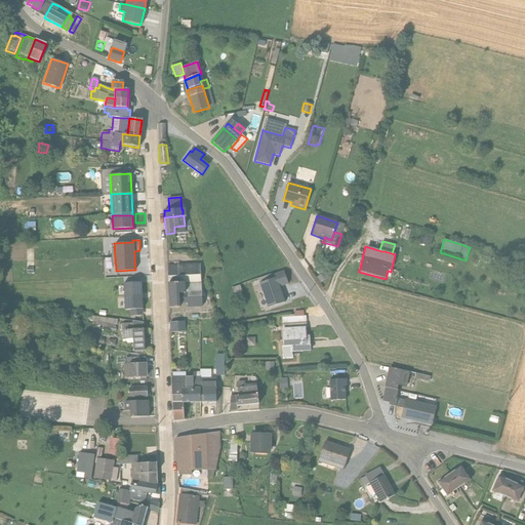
[(178,294),(179,304),(187,304),(188,308),(202,307),(201,283),(200,264),(167,265),(168,283),(185,283),(185,293),(178,294)]
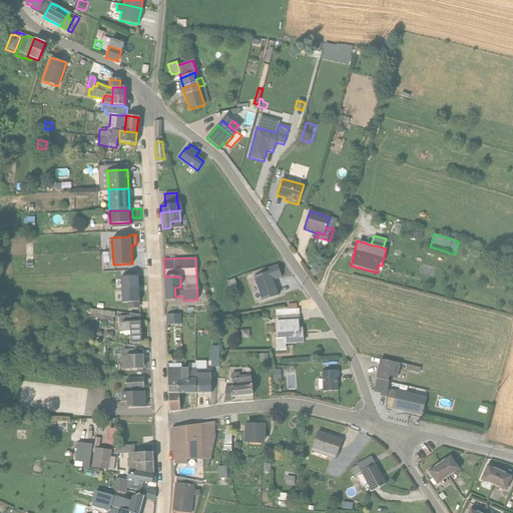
[(266,272),(252,277),(257,287),(262,301),(265,301),(275,297),(279,296),(274,281),(283,278),(278,265),(265,269),(266,272)]
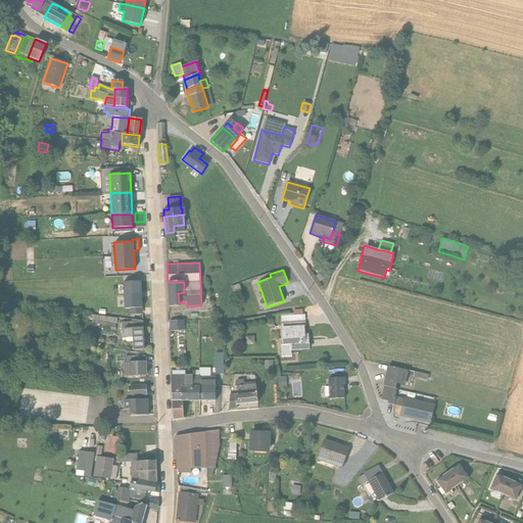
[(141,281),(123,282),(124,308),(131,308),(131,315),(142,314),(141,281)]
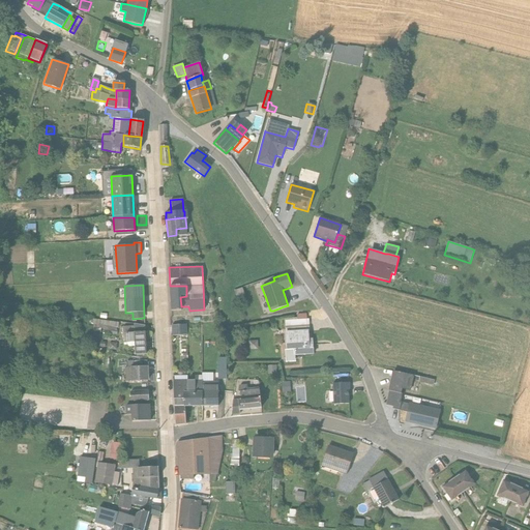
[(186,286),(170,286),(171,311),(181,311),(181,306),(180,297),(186,296),(186,286)]
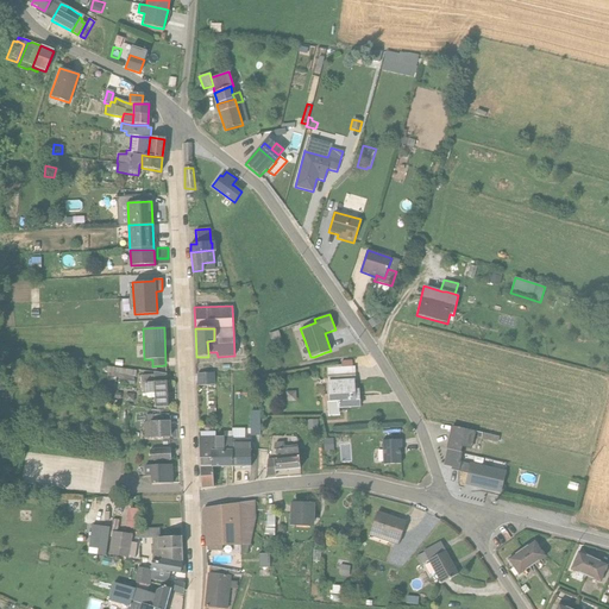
[(118,377),(120,368),(108,365),(107,365),(106,366),(102,365),(101,370),(106,371),(107,371),(106,375),(106,376),(108,376),(106,384),(113,385),(115,376),(118,377)]
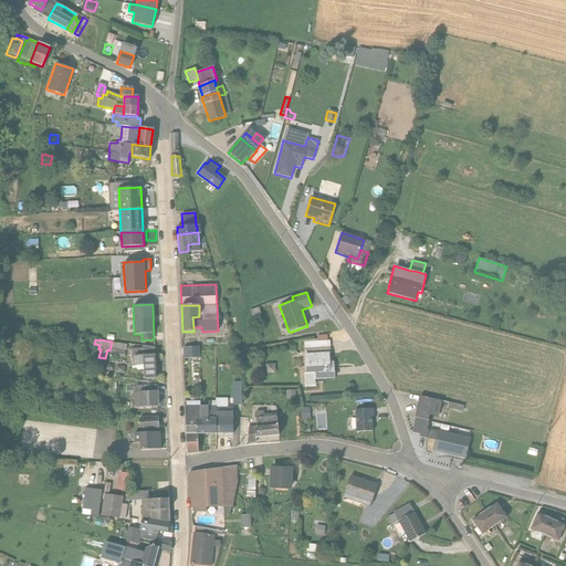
[(112,342),(109,350),(108,356),(124,358),(125,349),(126,349),(127,344),(112,342)]
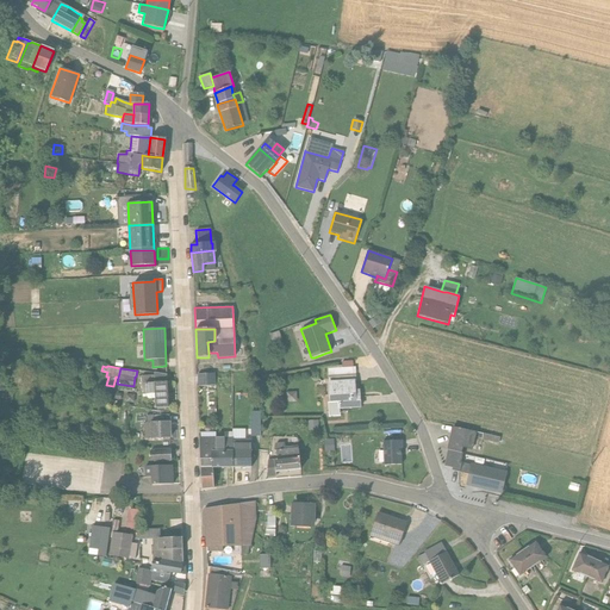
[(145,384),(167,383),(166,375),(154,373),(154,375),(141,377),(141,384),(142,394),(142,399),(155,398),(155,394),(145,394),(145,384)]
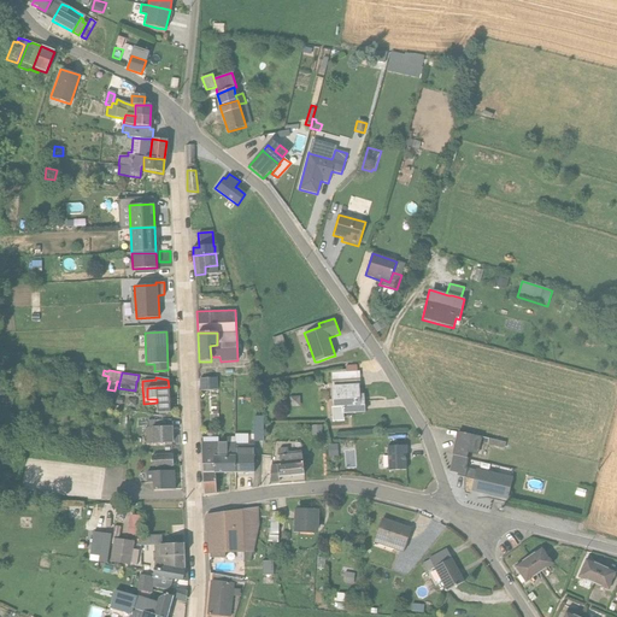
[(217,377),(199,378),(199,392),(217,391),(217,377)]
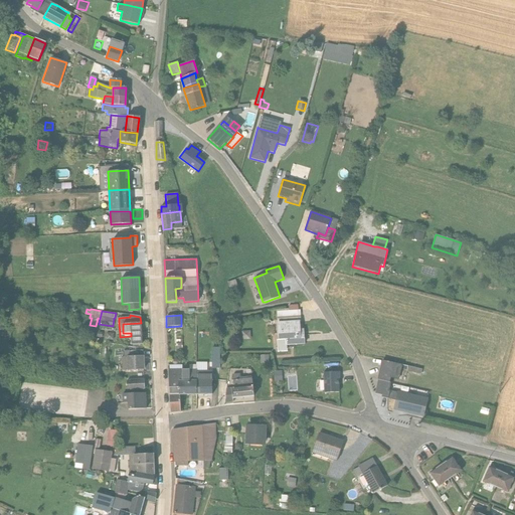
[(285,340),(286,346),(305,345),(303,329),(300,329),(299,321),(277,322),(278,340),(285,340)]
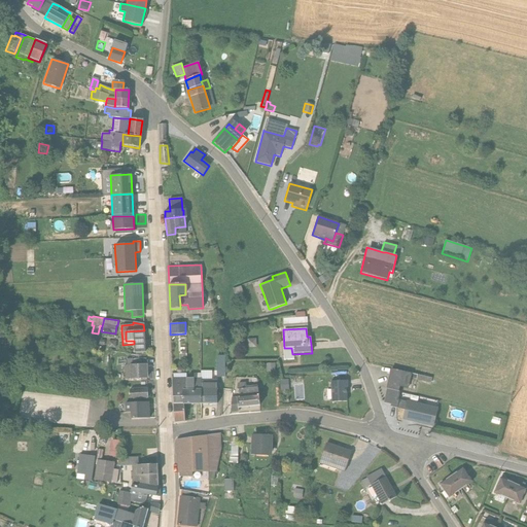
[(134,341),(134,344),(134,353),(145,352),(144,330),(126,331),(126,341),(134,341)]
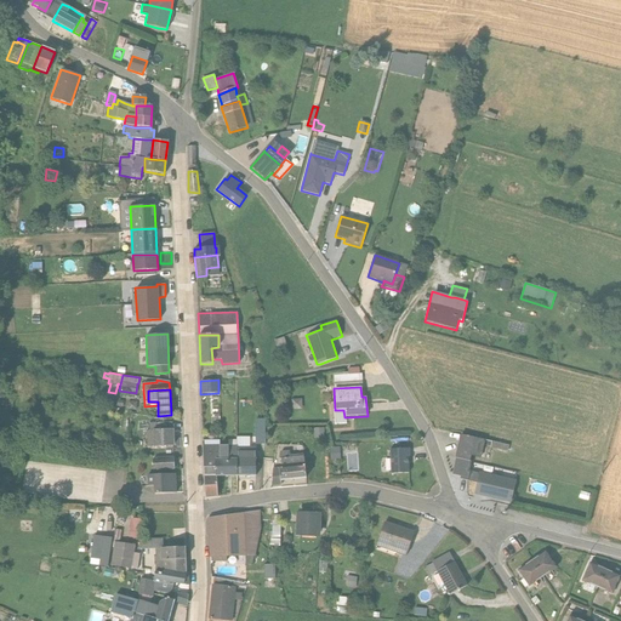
[(1,393),(1,405),(11,405),(12,394),(1,393)]
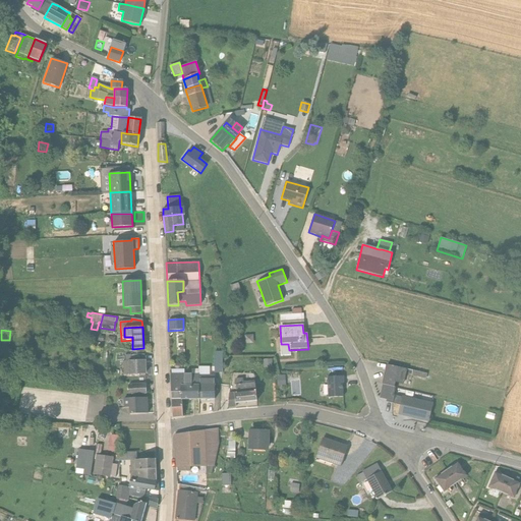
[(288,344),(281,344),(280,356),(290,355),(289,350),(288,344)]
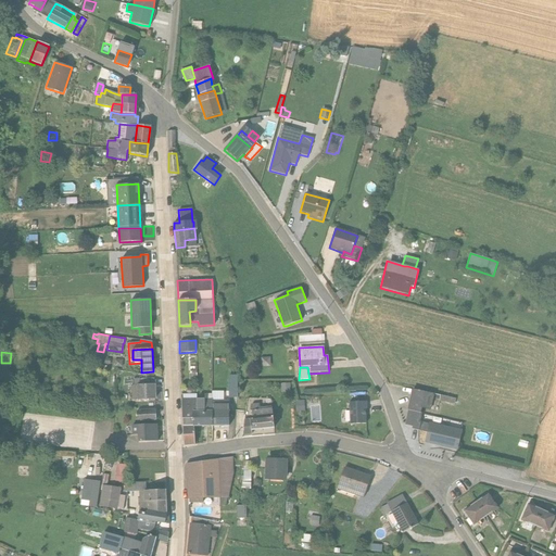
[(136,386),(154,384),(154,378),(141,379),(134,379),(134,386),(130,386),(131,401),(137,401),(136,386)]
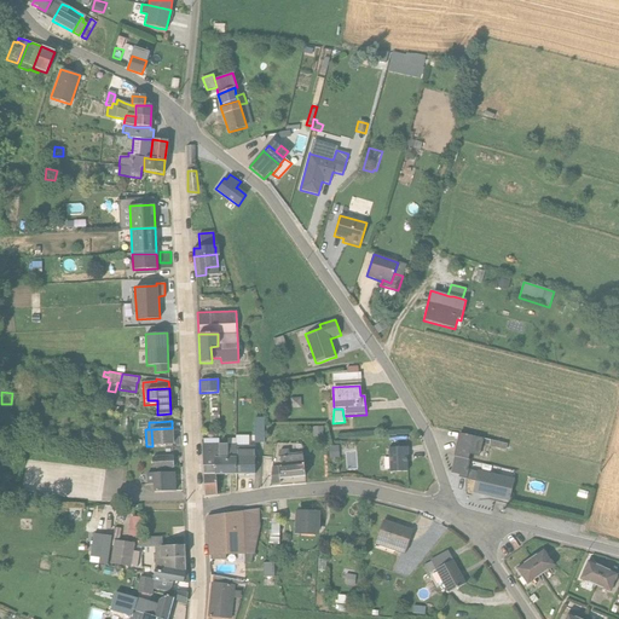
[(323,426),(312,427),(312,437),(324,435),(323,426)]
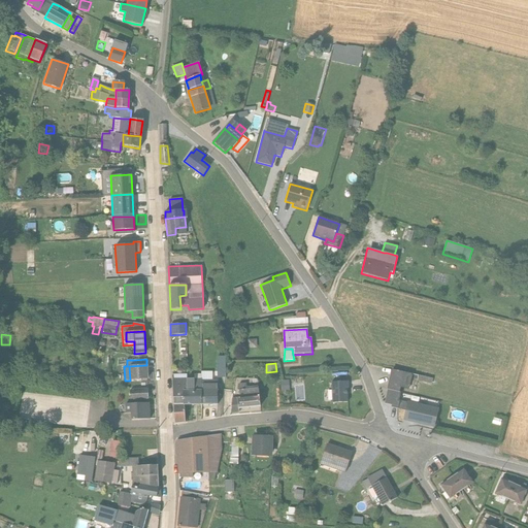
[(129,366),(130,381),(147,380),(147,365),(146,365),(129,366)]
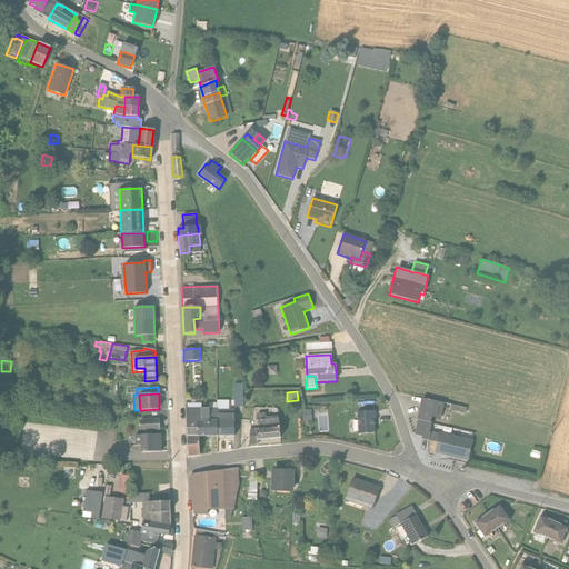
[(418,419),(430,421),(431,417),(440,420),(445,403),(421,398),(417,419),(418,419)]
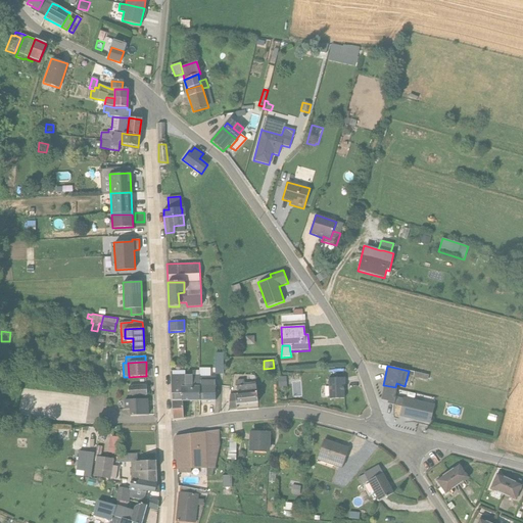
[(185,376),(184,376),(185,386),(181,387),(181,401),(182,401),(199,401),(200,401),(199,387),(199,376),(198,375),(192,376),(185,376)]
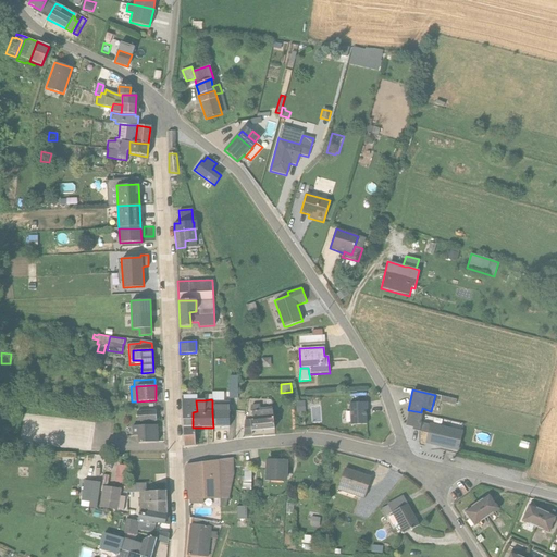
[(196,400),(182,400),(184,428),(193,428),(193,412),(197,411),(196,400)]
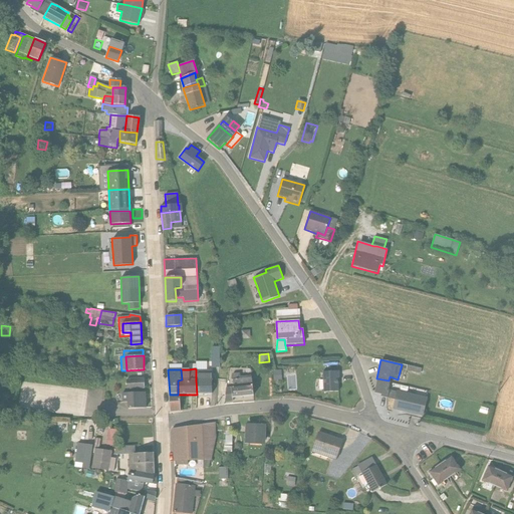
[(196,380),(197,395),(212,394),(212,369),(204,369),(196,369),(196,380)]
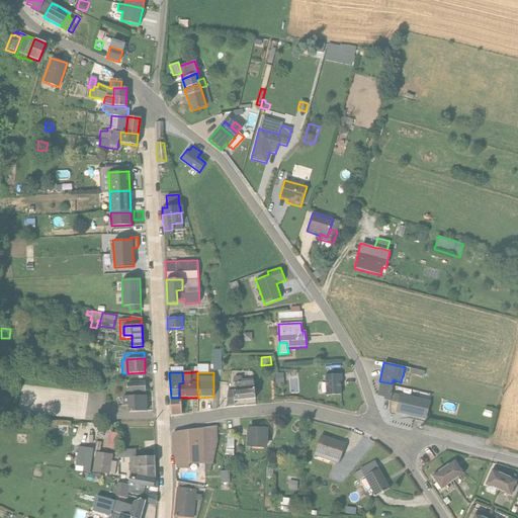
[(341,374),(325,375),(326,396),(341,395),(340,381),(342,381),(341,374)]
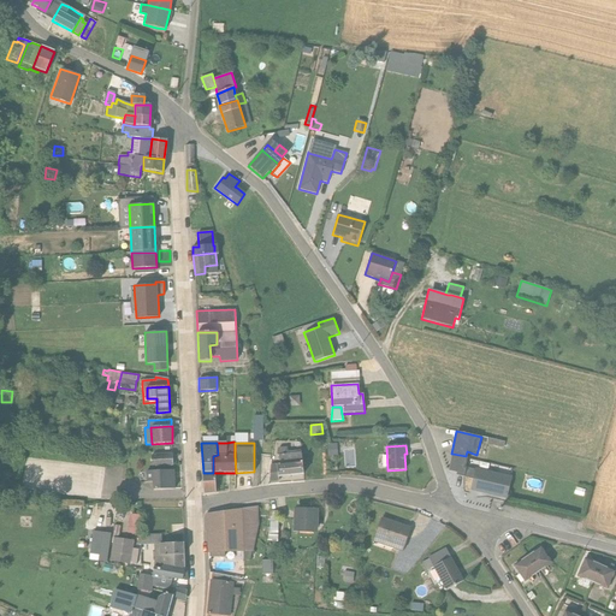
[(279,466),(302,462),(301,452),(278,455),(279,466)]
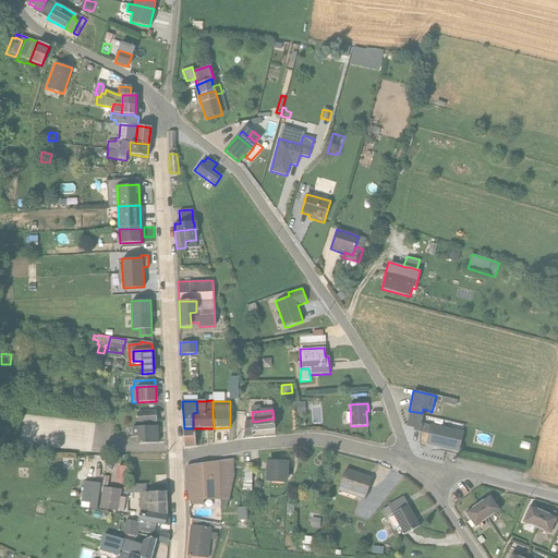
[(141,413),(136,413),(137,423),(156,422),(156,411),(140,412),(141,413)]
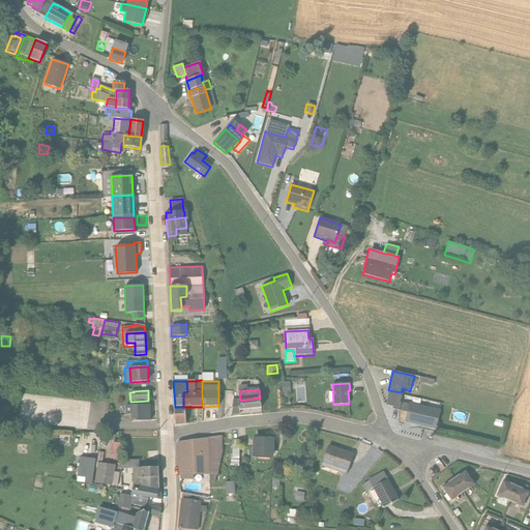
[(401,392),(389,390),(385,405),(392,407),(392,409),(406,412),(409,404),(400,402),(401,401),(402,393),(401,392)]
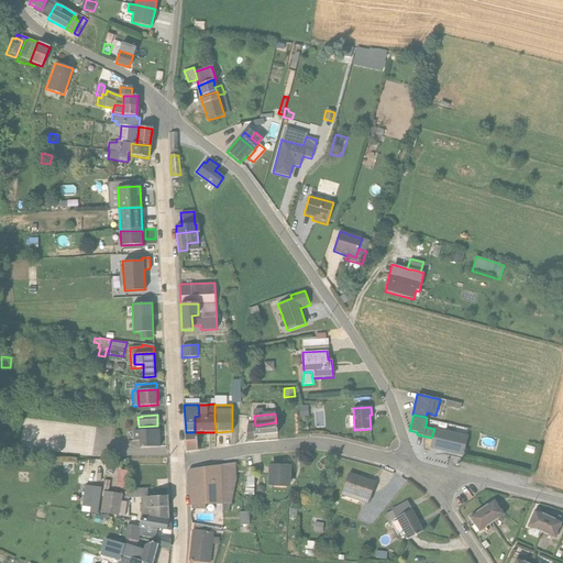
[(76,450),(78,421),(25,419),(24,446),(76,450)]
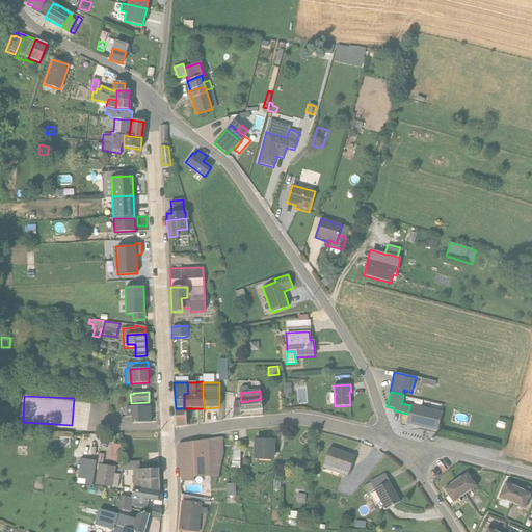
[(240,413),(241,413),(262,410),(261,399),(241,402),(239,402),(238,402),(240,413)]
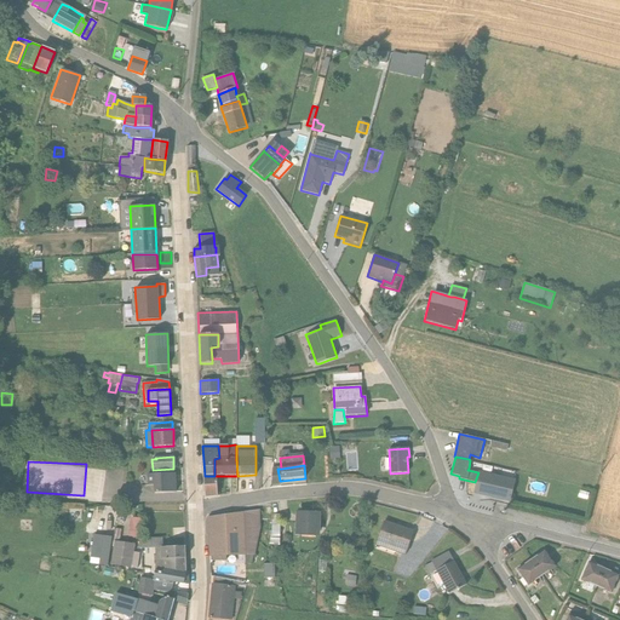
[(277,469),(279,469),(279,468),(273,468),(270,486),(281,484),(281,481),(280,481),(277,469)]
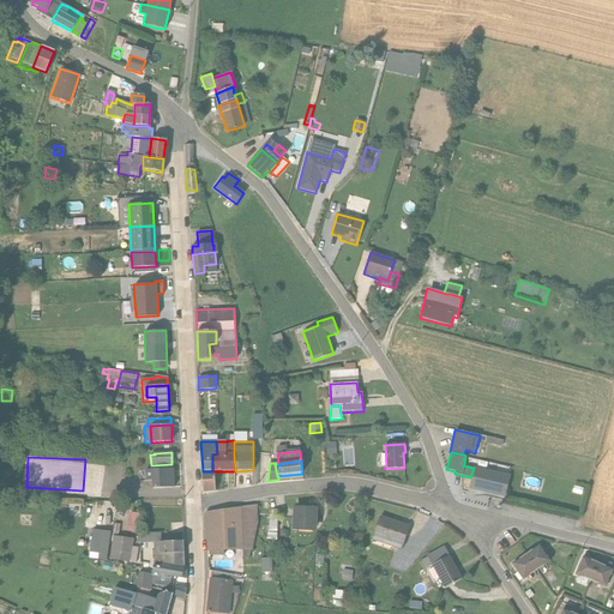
[(474,468),(470,477),(468,488),(505,497),(507,487),(509,483),(510,475),(474,467),(474,468)]
